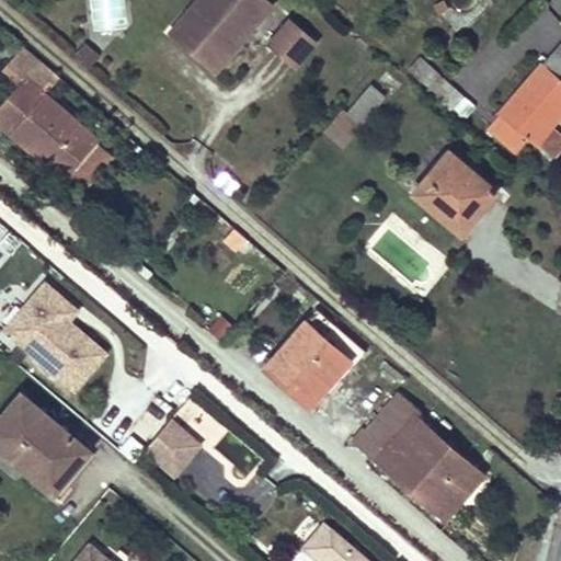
[(91,0),(95,29),(126,23),(122,0),(91,0)]
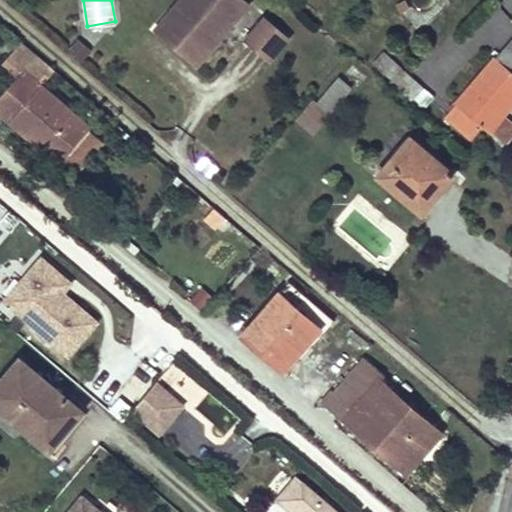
[(198,65),(250,4),(245,0),(179,0),(167,15),(182,28),(170,42),(198,65)]
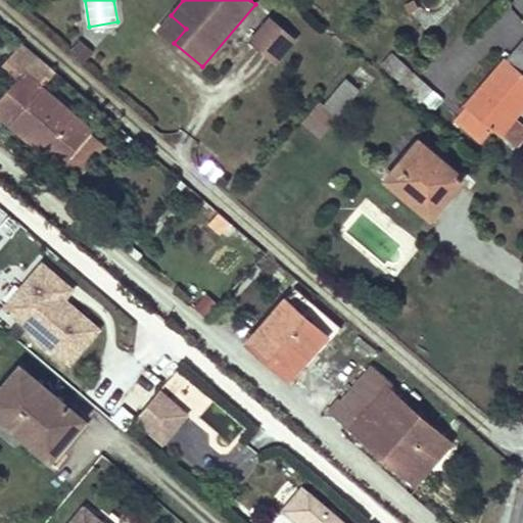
[(419,8),(414,0),(413,0),(407,3),(411,12),(419,8)]
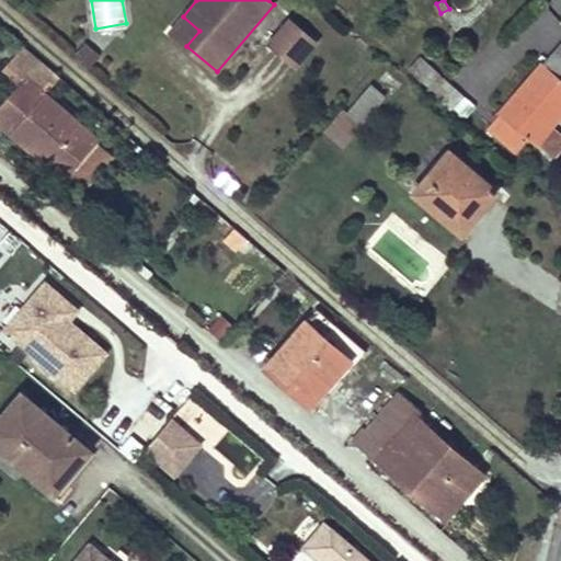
[(199,31),(183,16),(170,32),(186,46),(199,31)]
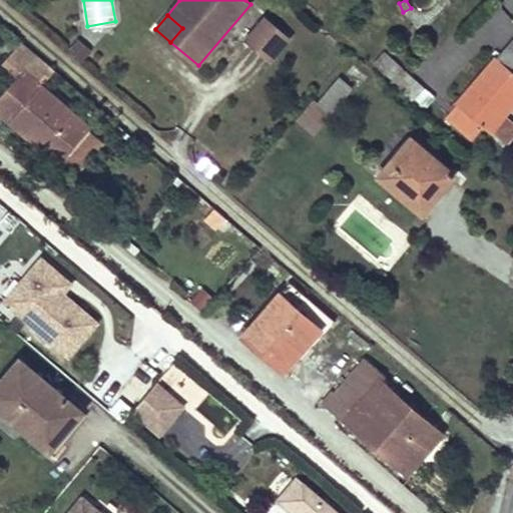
[(271,60),(290,38),(266,17),(246,39),(271,60)]
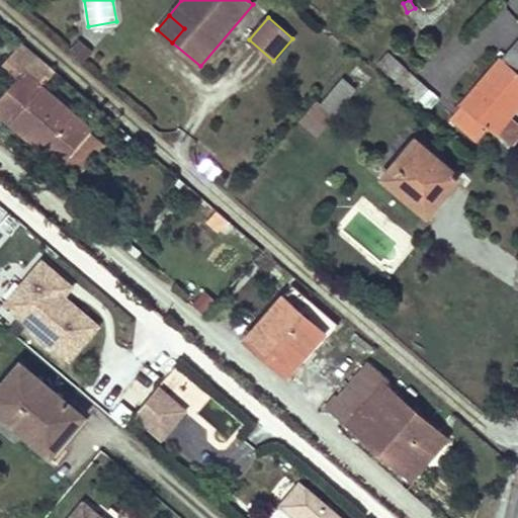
[(69,54),(85,63),(93,48),(77,38),(69,54)]
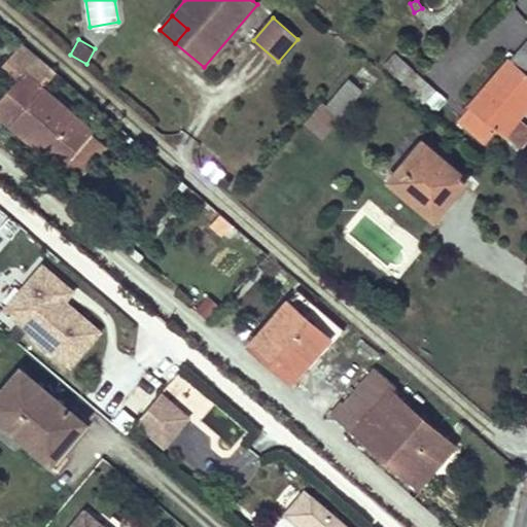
[(24,72),(37,57),(22,43),(7,60),(23,73),(24,72)]
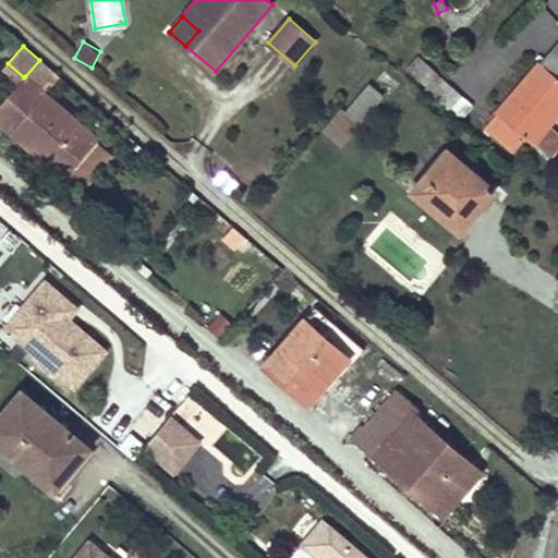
[(557,131),(549,124),(557,114),(557,55),(552,50),(487,125),(516,150),(526,137),(533,143),(535,141),(552,155),(557,147),(557,131)]
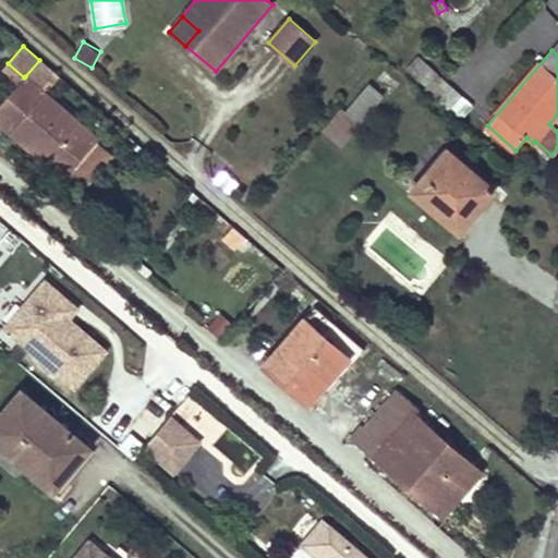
[(45,93),(59,76),(39,60),(25,76),(45,93)]
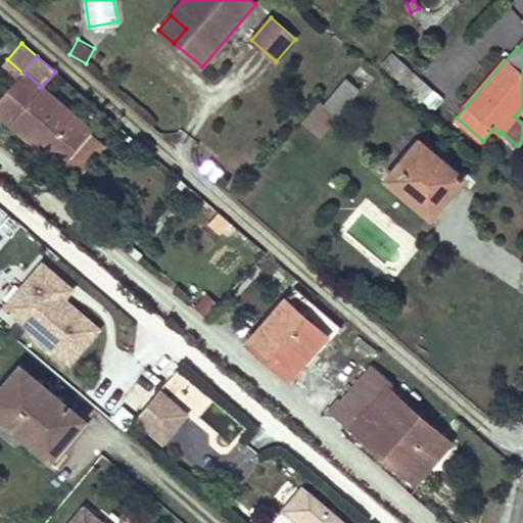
[(442,101),(409,70),(398,83),(421,103),(419,106),(430,115),(442,101)]
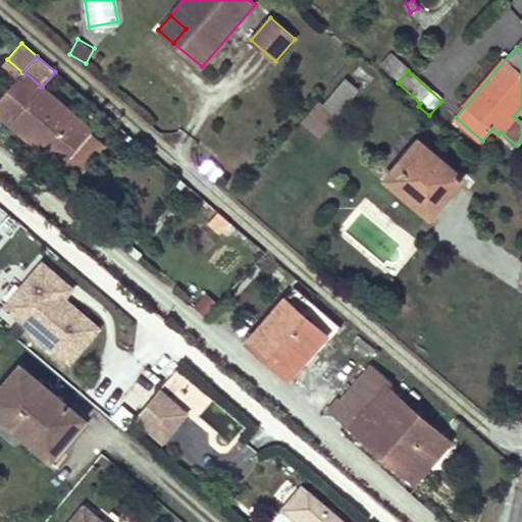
[(42,87),(23,71),(22,72),(0,98),(0,113),(36,145),(37,145),(40,142),(64,163),(93,131),(42,87)]
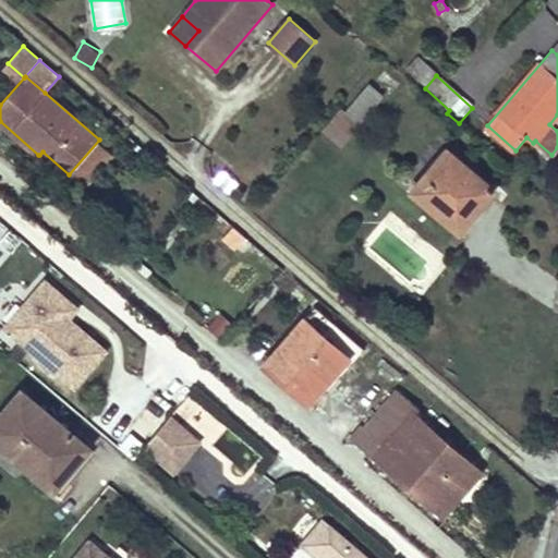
[(361,123),(383,96),(368,84),(346,111),(361,123)]
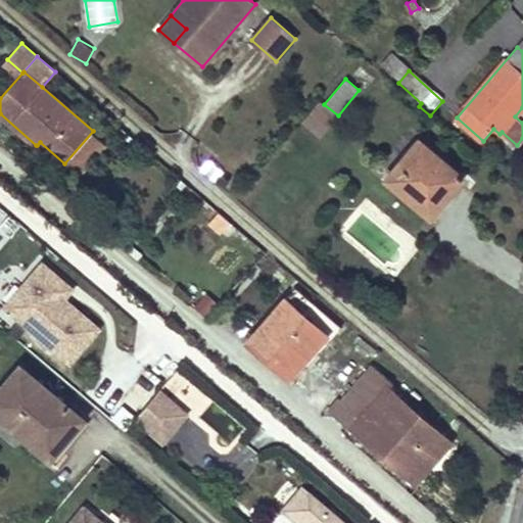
[(321,137),(338,115),(320,101),(303,122),(321,137)]
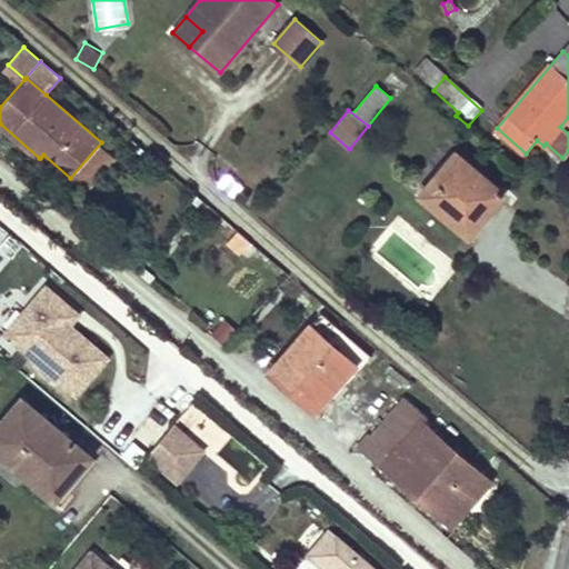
[(506,193),(456,152),(420,196),(466,232),(486,209),(490,212),(506,193)]
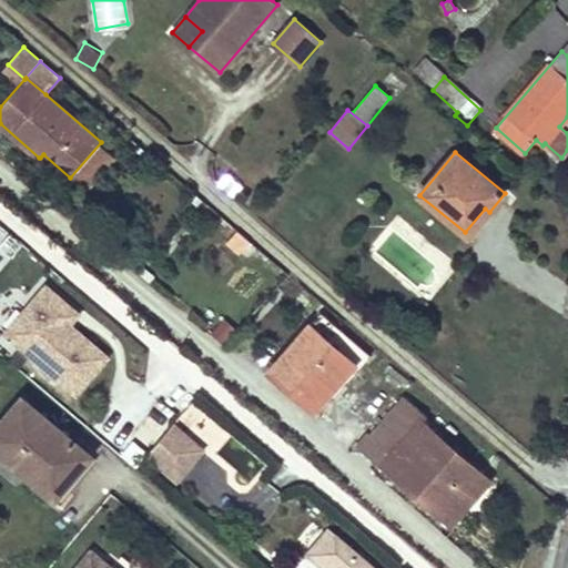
[(64,184),(70,178),(43,154),(40,158),(39,158),(37,161),(64,184)]
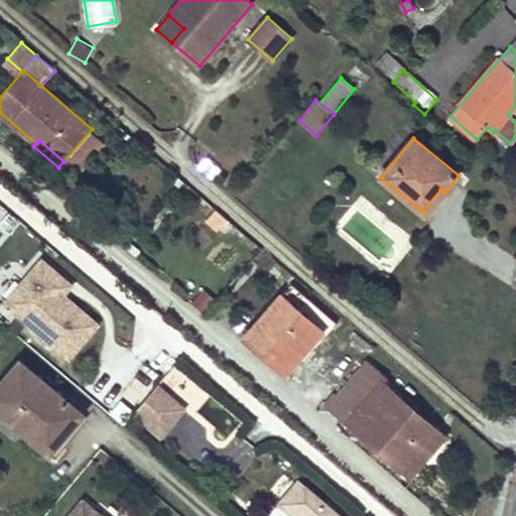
[(212,177),(220,169),(207,157),(199,166),(212,177)]
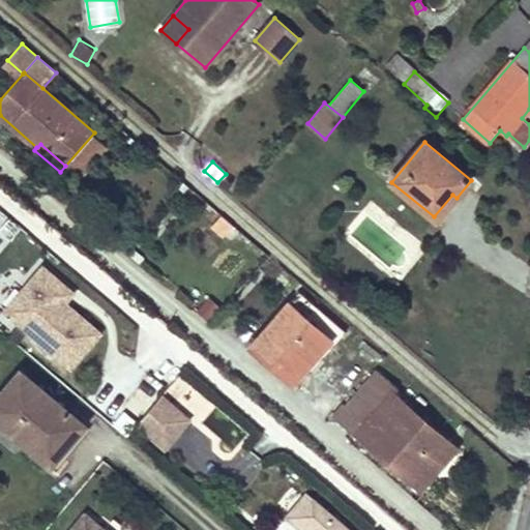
[(437,221),(457,198),(452,195),(434,216),(437,221)]
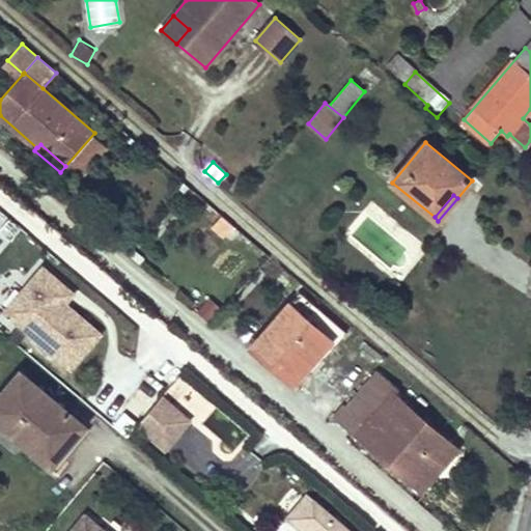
[(245,234),(222,215),(212,226),(234,246),(245,234)]
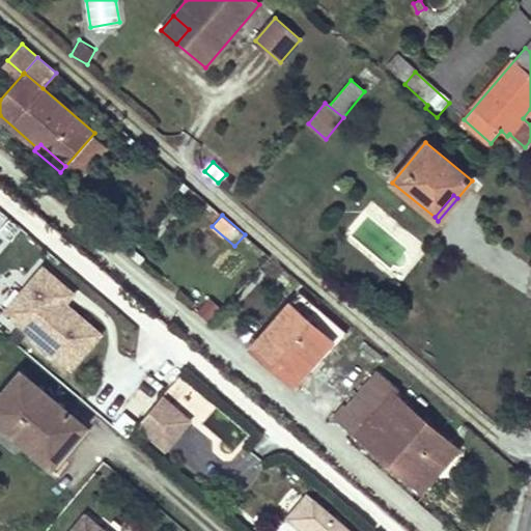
[(101,334),(64,304),(73,294),(44,268),(6,312),(72,367),(101,334)]
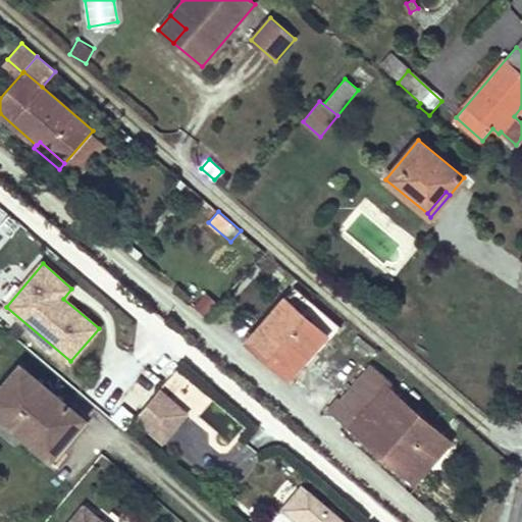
[(301,364),(326,334),(307,317),(317,306),(295,286),(248,342),(289,377),(301,364)]
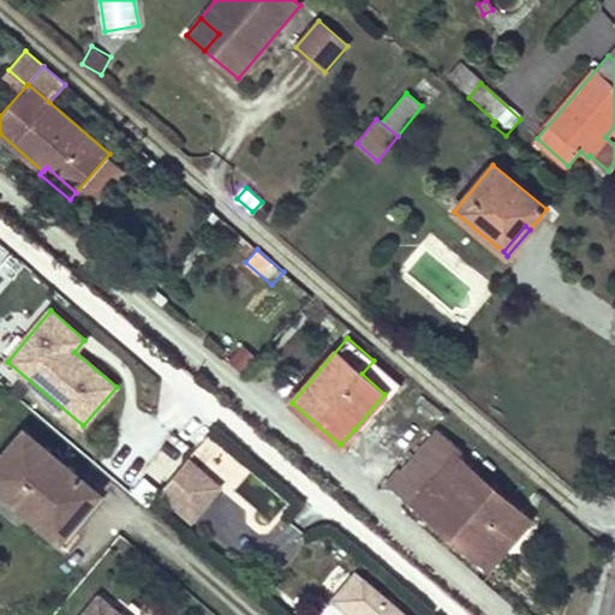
[(359,433),(401,384),(374,360),(362,374),(384,394),(354,429),(359,433)]
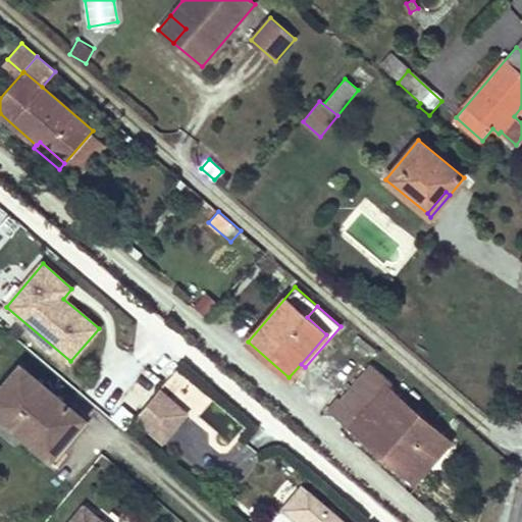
[(85,419),(21,365),(0,389),(0,415),(51,459),(85,419)]
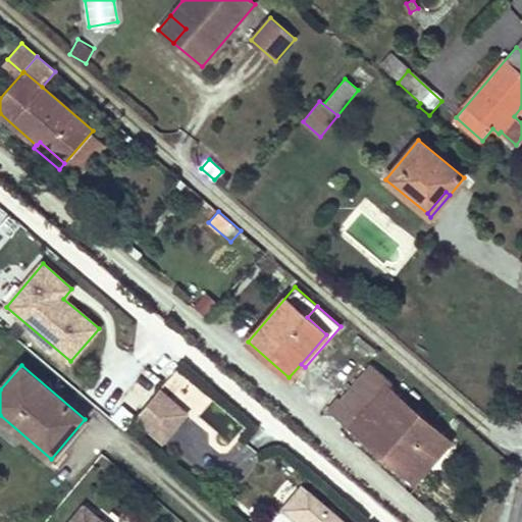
[(449,440),(387,387),(393,382),(372,365),(352,388),(368,403),(359,414),(362,417),(353,426),(414,480),(449,440)]
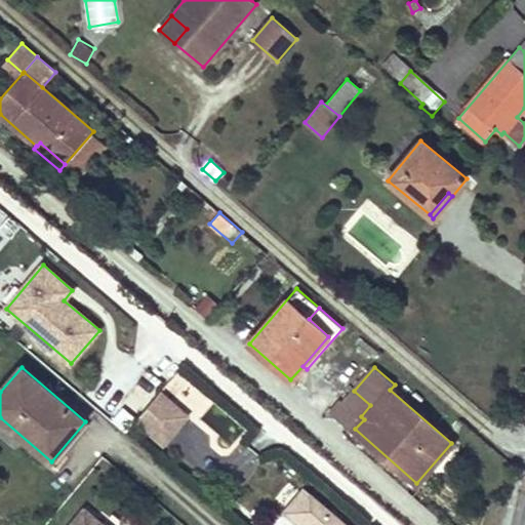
[(201,412),(213,395),(179,370),(167,388),(201,412)]
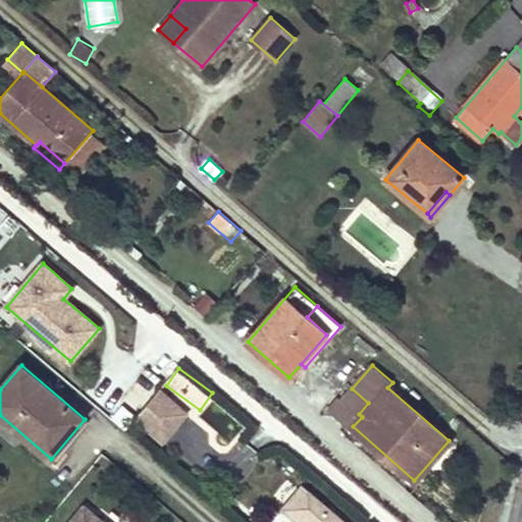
[(359,414),(368,403),(352,388),(342,401),(328,410),(353,426),(362,417),(359,414)]
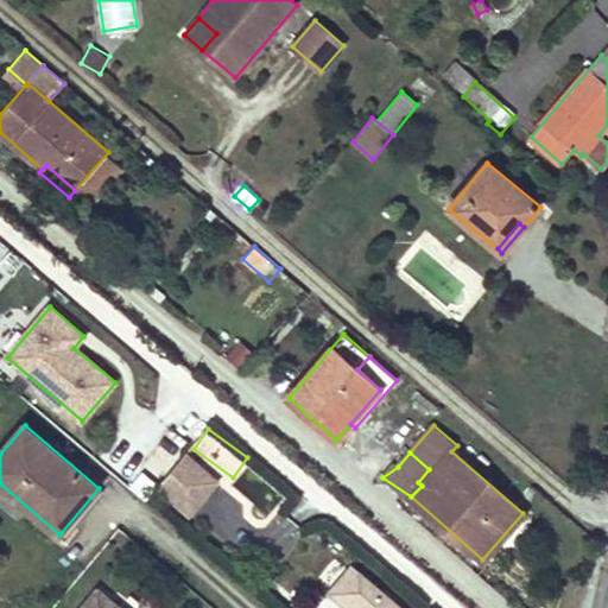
[(216,481),(185,455),(158,487),(190,514),(216,481)]
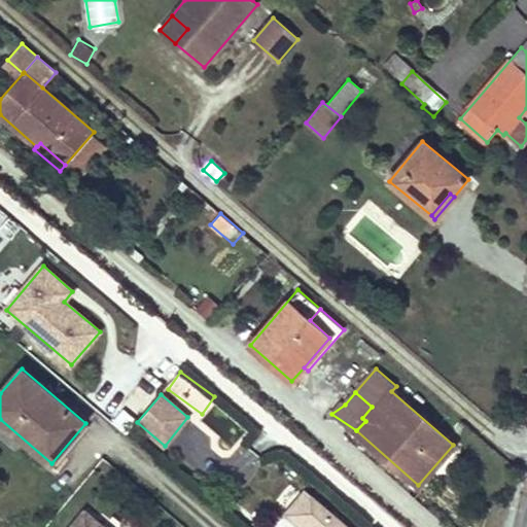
[(213,402),(201,423),(239,447),(251,426),(213,402)]
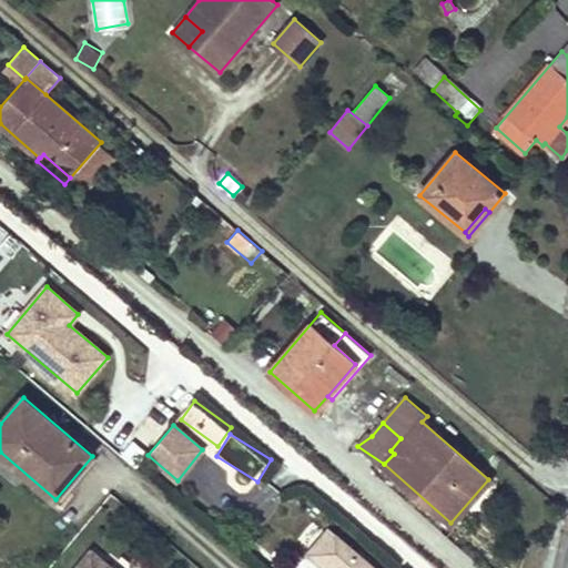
[(374,567),(328,529),(307,555),(323,567),(374,567)]
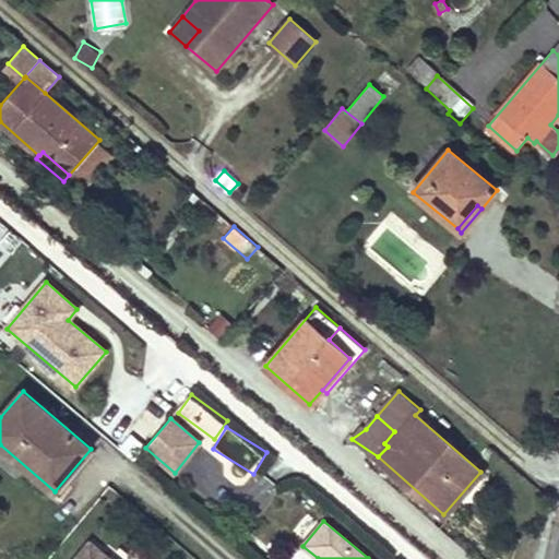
[(113,558),(91,539),(73,558),(113,558)]
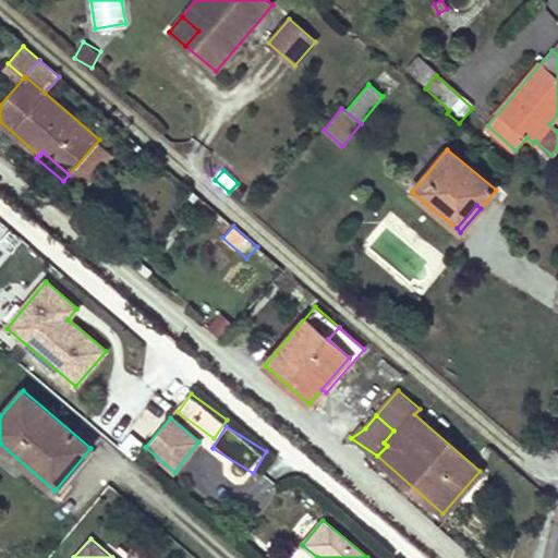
All buildings are outlined.
